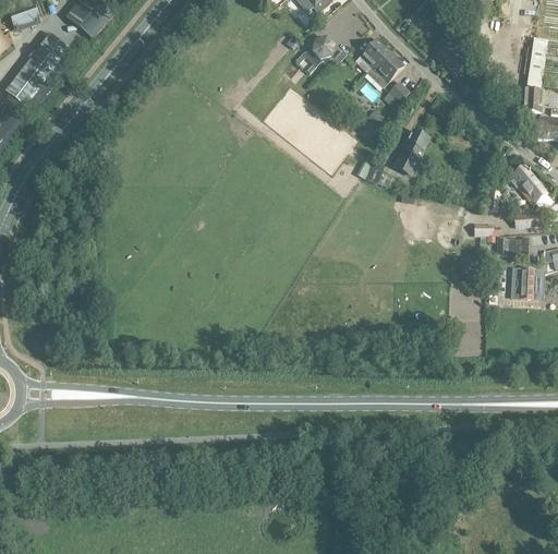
[(80,0),(67,15),(94,38),(119,8),(109,0),(80,0)]
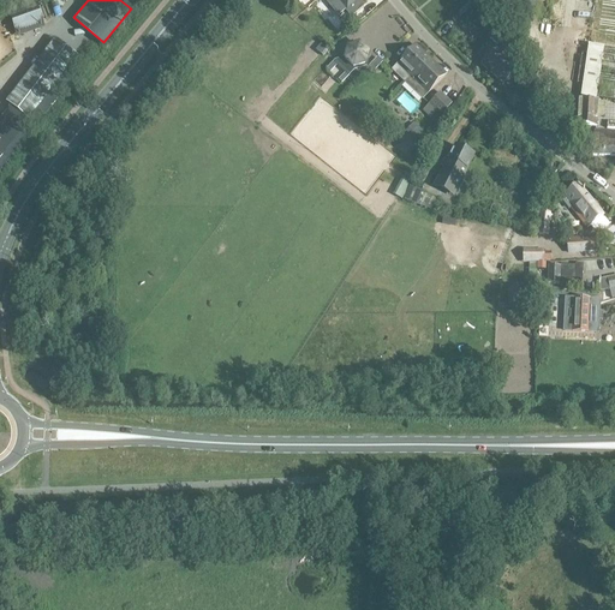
[(328,0),(339,12),(345,6),(352,13),(364,3),(362,0),(328,0)]
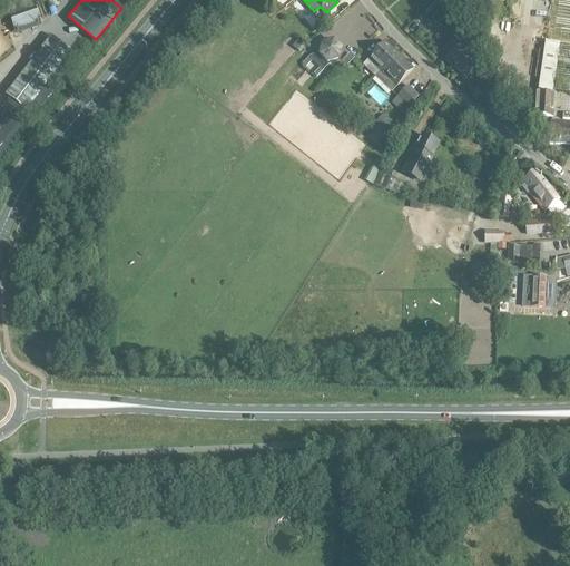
[(9,10),(16,28),(40,20),(33,1),(9,10)]
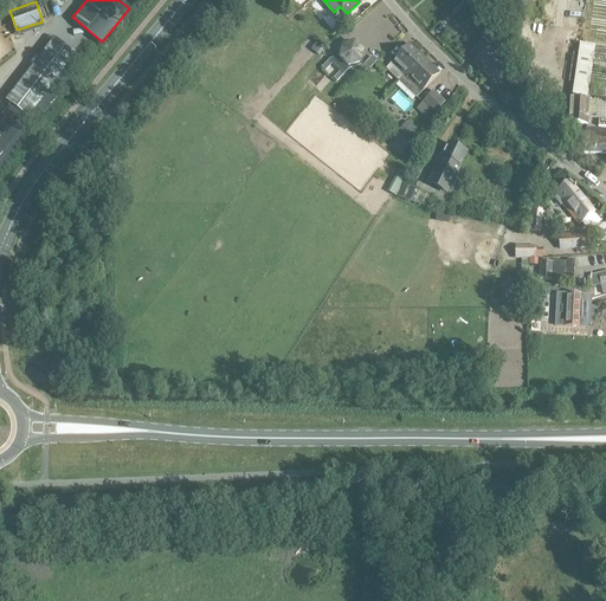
[(530,40),(532,40),(523,19),(523,20),(514,24),(522,44),(530,40)]
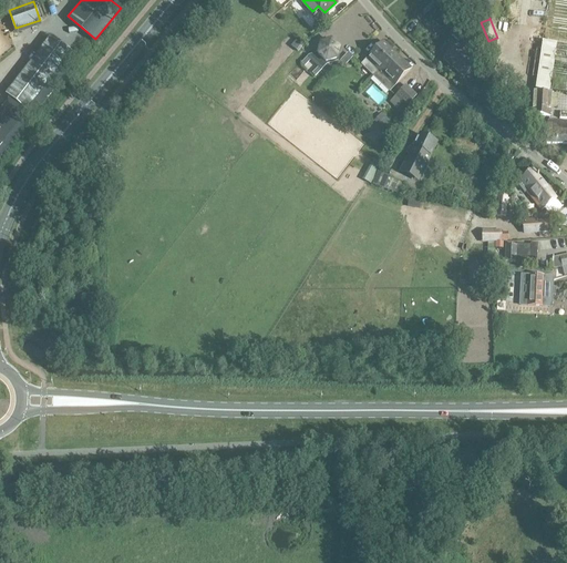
[(0,142),(69,52),(70,52),(72,51),(71,50),(71,49),(51,33),(7,91),(10,93),(0,105),(0,142)]
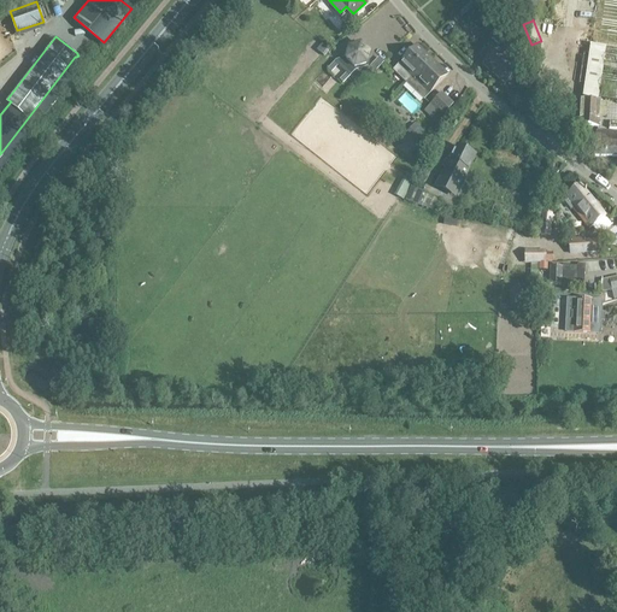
[(489,39),(480,51),(486,56),(482,60),(505,80),(517,65),(494,47),(497,43),(489,39)]
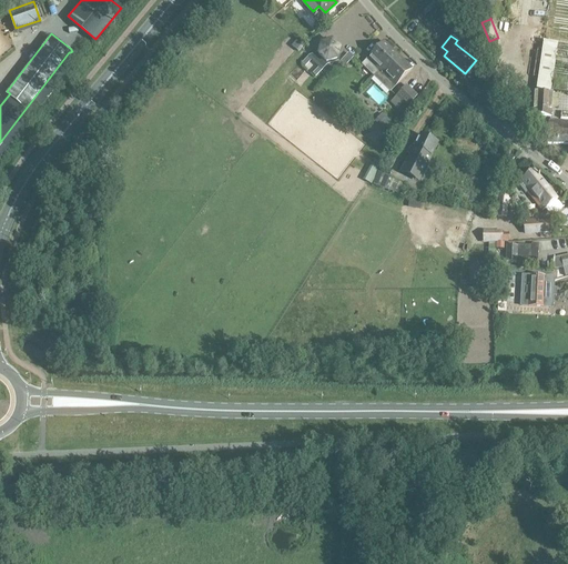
[(308,52),(302,60),(305,63),(312,56),(320,62),(312,70),(315,73),(323,66),(322,64),(326,59),(337,57),(340,46),(332,38),(321,40),(318,51),(311,53),(308,52)]
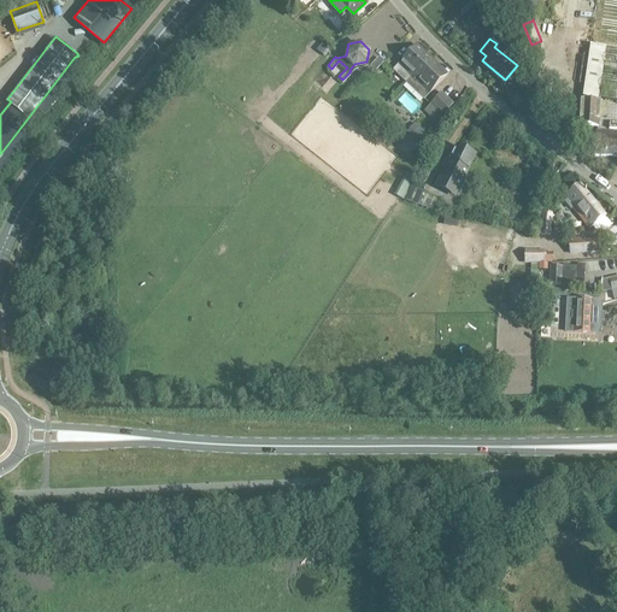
[(597,93),(605,43),(591,41),(582,96),(581,96),(580,106),(579,122),(598,123),(599,98),(597,98),(597,93)]
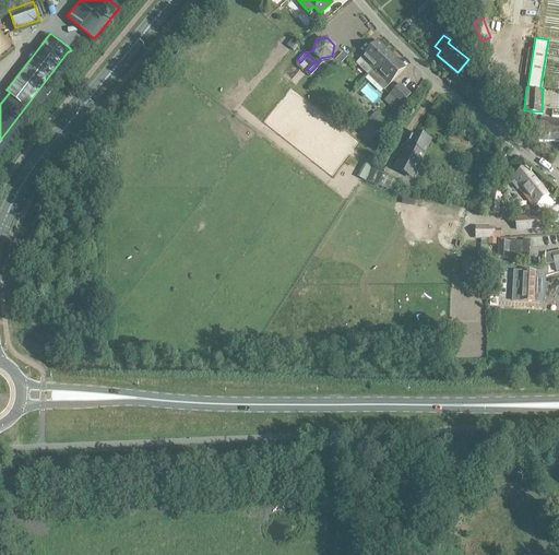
[(370,73),(392,51),(378,38),(357,60),(370,73)]
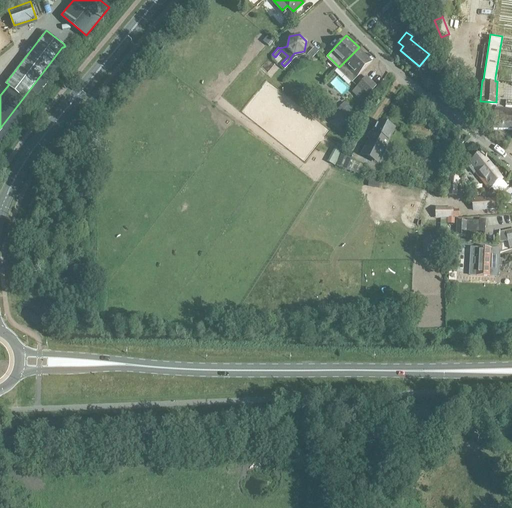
[(371,59),(359,47),(339,67),(352,79),(371,59)]
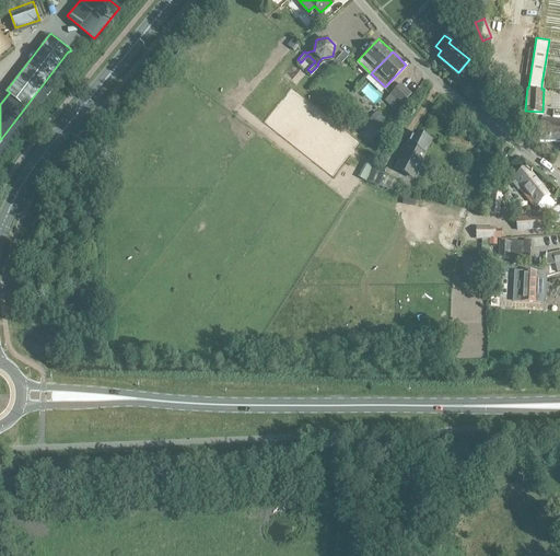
[(401,81),(391,92),(403,103),(411,91),(401,81)]
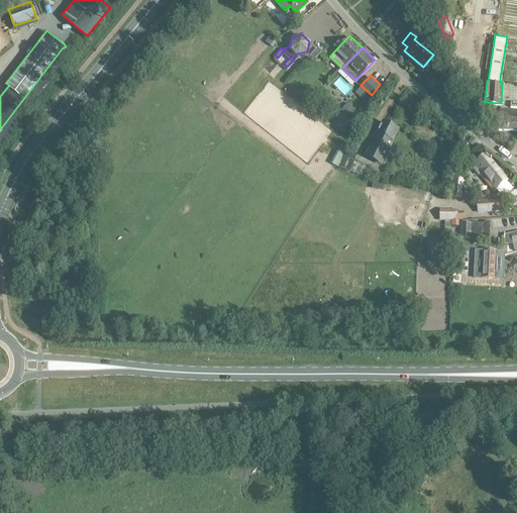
[(516,128),(516,108),(499,108),(499,127),(516,128)]
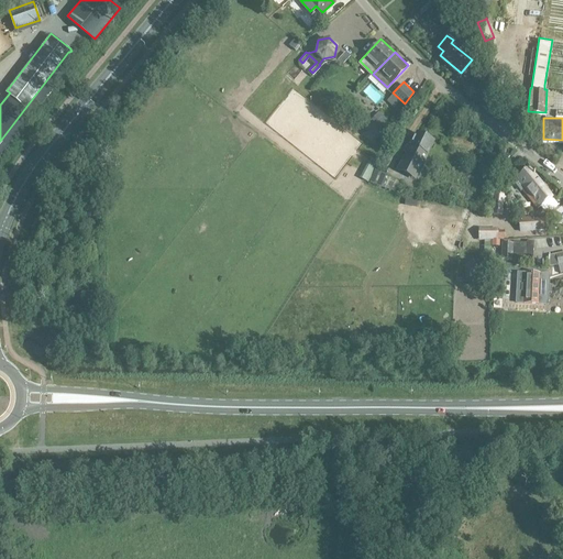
[(408,148),(399,165),(416,173),(427,151),(433,139),(417,131),(411,143),(408,141),(406,146),(408,148)]
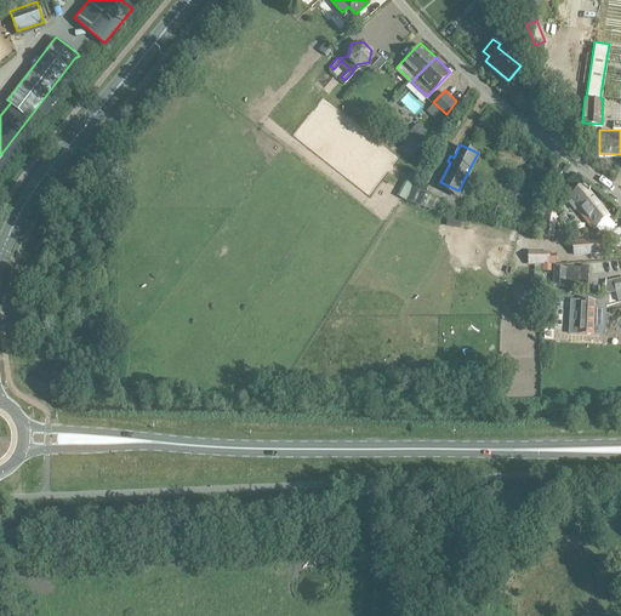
[(564,183),(569,178),(563,171),(558,176),(554,178),(551,182),(558,189),(564,183)]
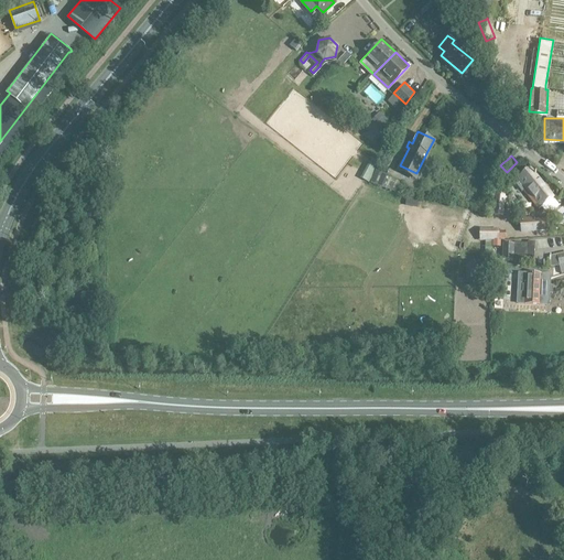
[(531,165),(518,175),(525,184),(523,186),(538,206),(553,194),(531,165)]
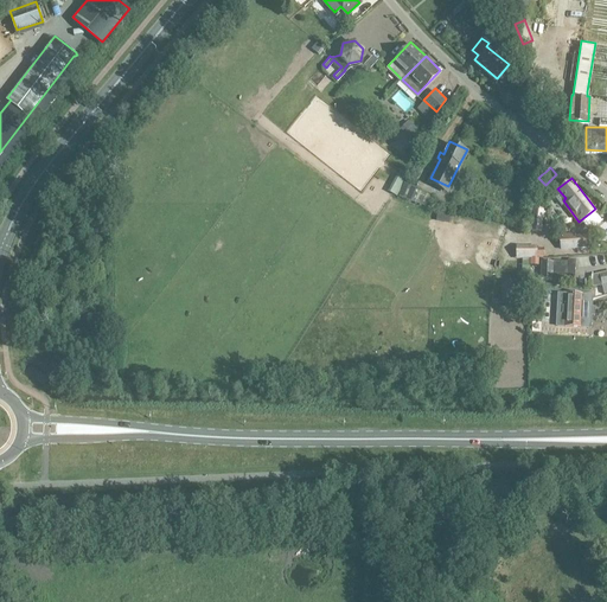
[(415,186),(410,198),(428,204),(432,194),(415,186)]
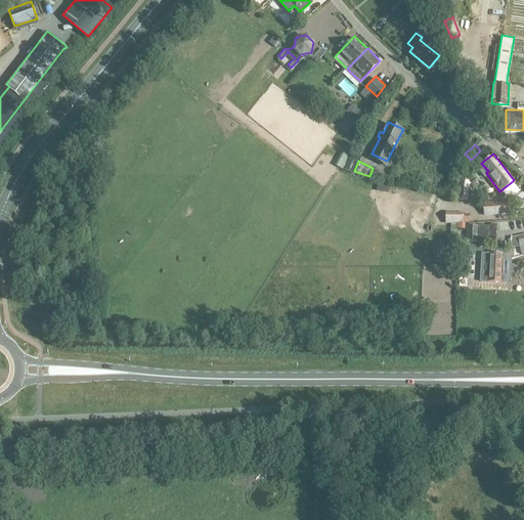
[(467,198),(469,179),(460,178),(457,196),(467,198)]
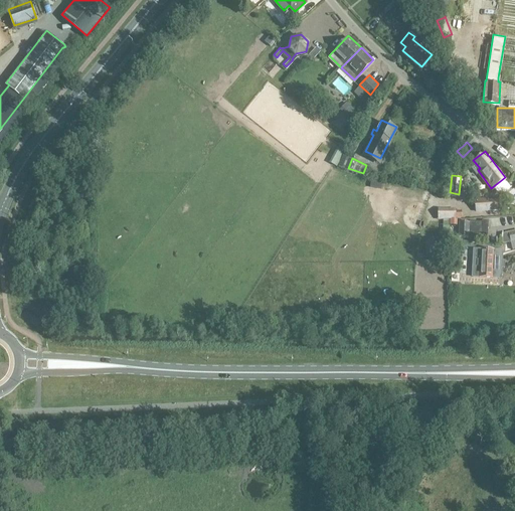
[(499,197),(478,199),(479,208),(500,206),(499,197)]
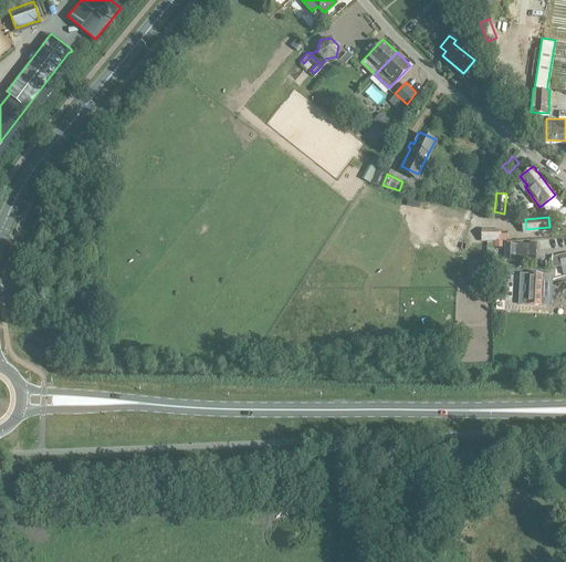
[(515,258),(515,245),(515,242),(505,241),(504,257),(515,258)]
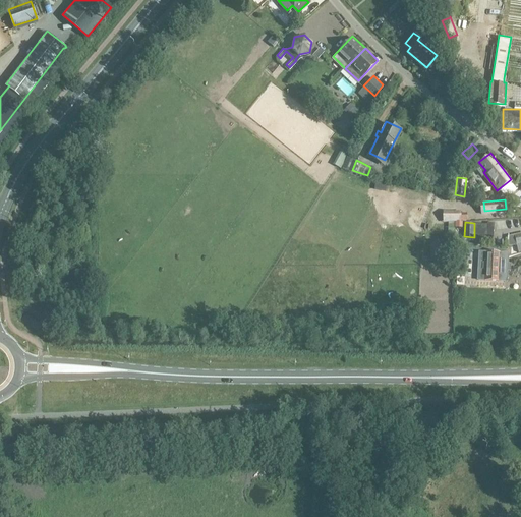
[(479,249),(477,277),(482,277),(506,278),(506,268),(510,268),(510,262),(507,262),(507,251),(484,249),(479,249)]
